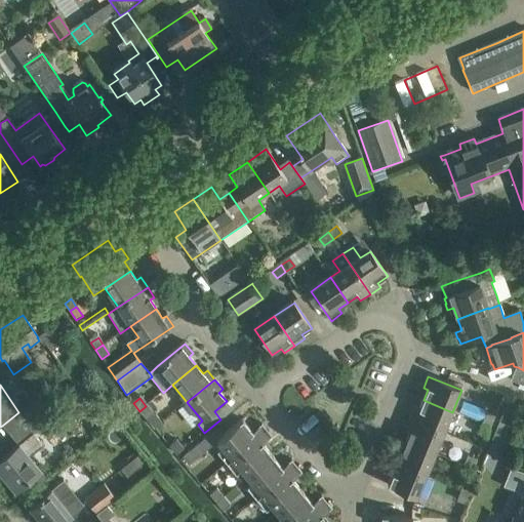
[(410,419),(443,433),(452,412),(424,400),(419,410),(414,408),(410,419)]
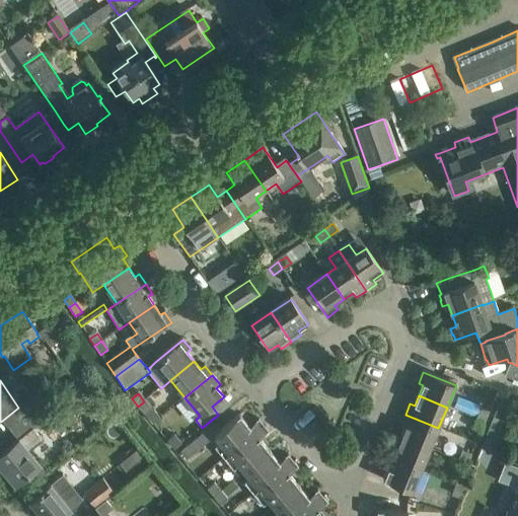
[(159,419),(144,401),(138,407),(153,425),(159,419)]
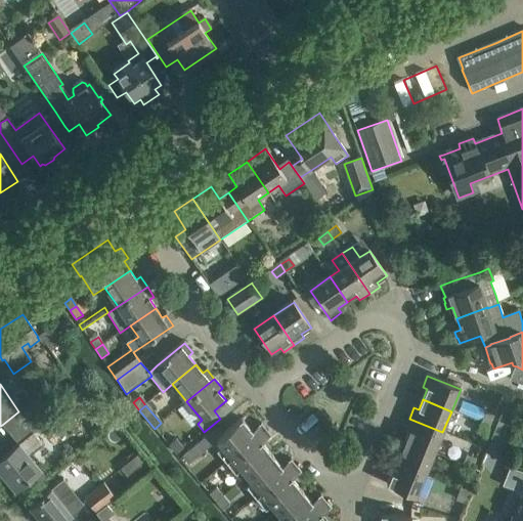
[(32,420),(27,424),(18,411),(2,425),(10,435),(12,434),(20,444),(0,461),(0,471),(14,490),(40,471),(30,459),(44,447),(35,435),(40,430),(32,420)]
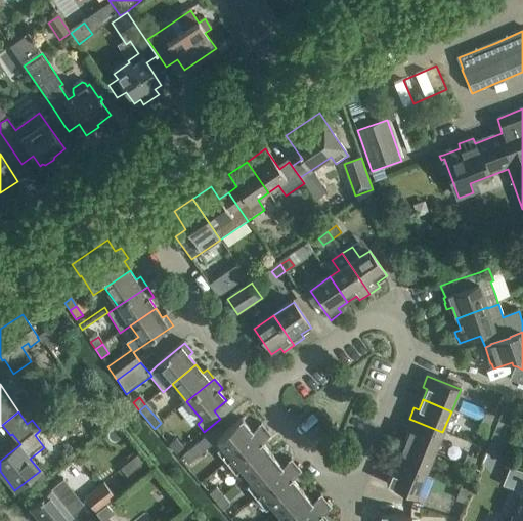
[(489,427),(492,418),(483,414),(480,423),(489,427)]
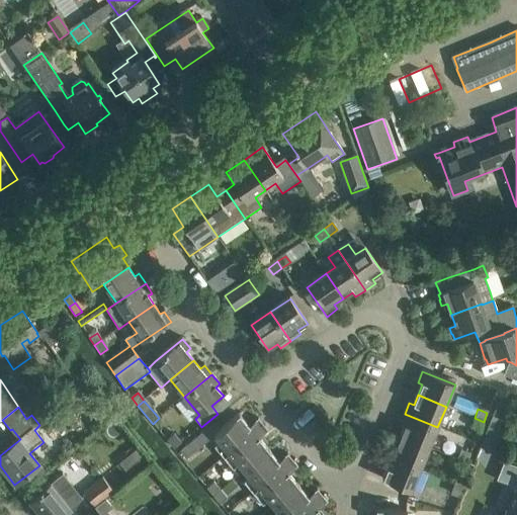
[(401,437),(429,449),(437,427),(405,414),(401,425),(405,427),(401,437)]
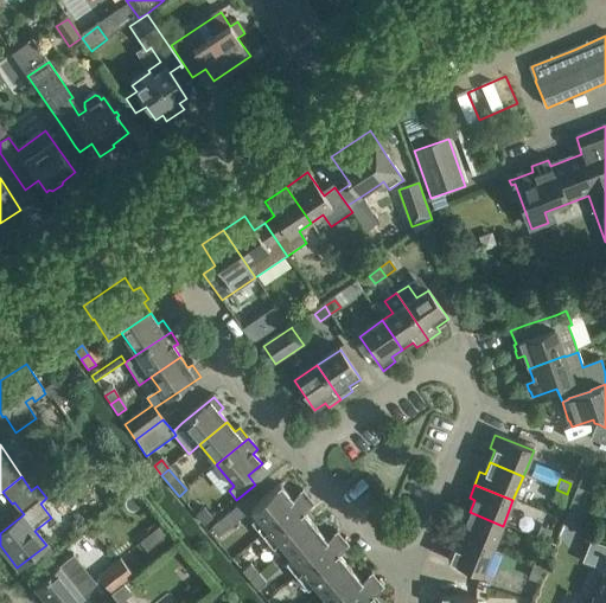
[(250,524),(262,538),(310,499),(304,492),(293,500),(280,486),(256,507),(249,499),(211,530),(218,538),(252,511),(257,518),(250,524)]
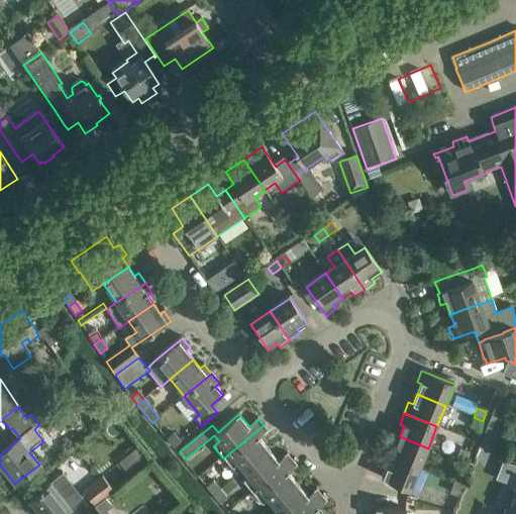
[(483,421),(474,417),(469,427),(479,431),(483,421)]
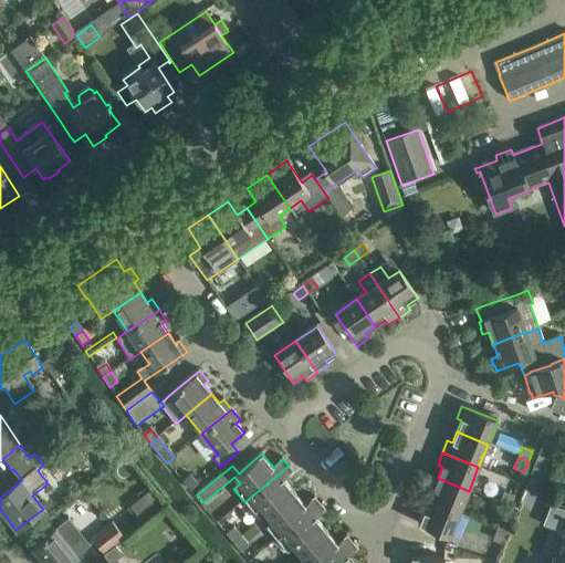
[(284,480),(294,472),(289,466),(244,502),(254,514),(261,509),(267,515),(294,493),(284,480)]
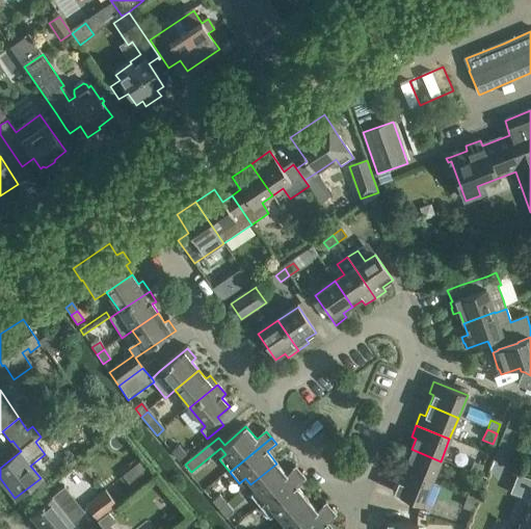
[(179,448),(171,453),(179,461),(185,456),(179,448)]
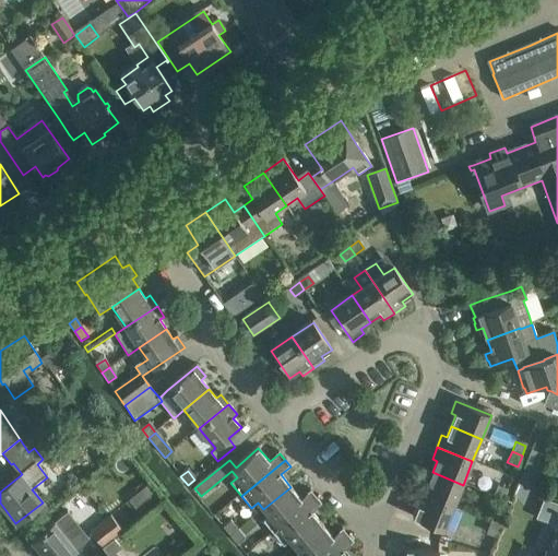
[(418,494),(453,508),(463,485),(432,472),(428,483),(423,481),(418,494)]
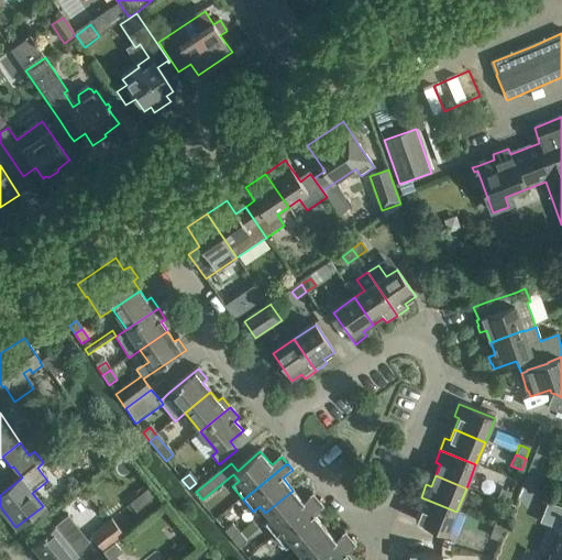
[(304,503),(293,491),(265,513),(271,519),(265,525),(275,538),(319,502),(313,495),(304,503)]
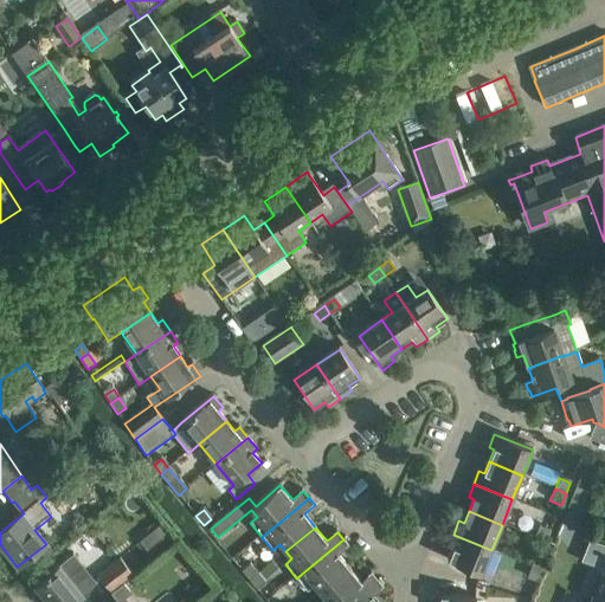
[(534,541),(545,544),(549,532),(539,528),(534,541)]
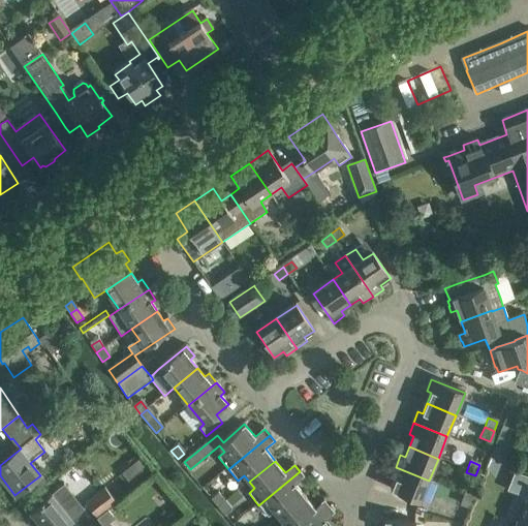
[(429,481),(396,467),(391,478),(396,481),(391,491),(420,502),(429,481)]
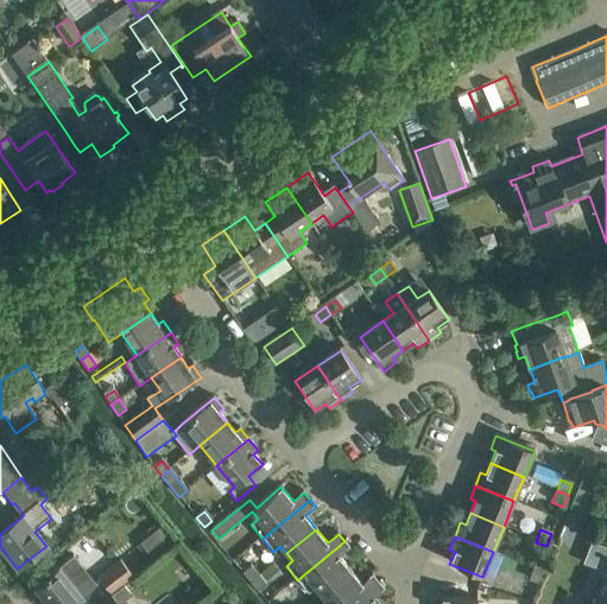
[(315,587),(321,595),(351,571),(340,557),(351,548),(345,541),(297,580),(309,593),(315,587)]
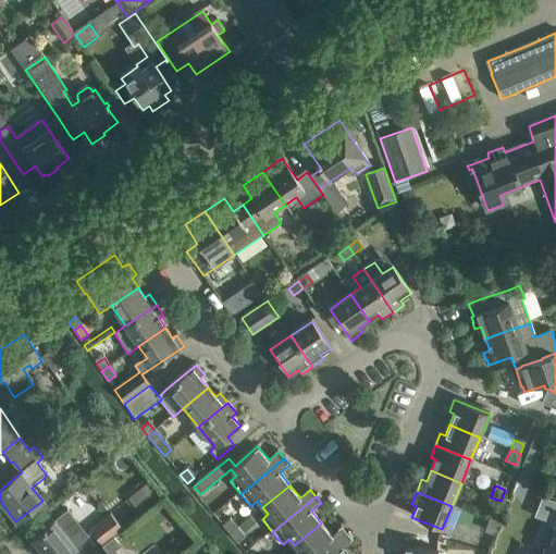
[(555,553),(555,504),(542,500),(534,519),(555,527),(555,530),(552,538),(553,538),(555,532),(555,553)]
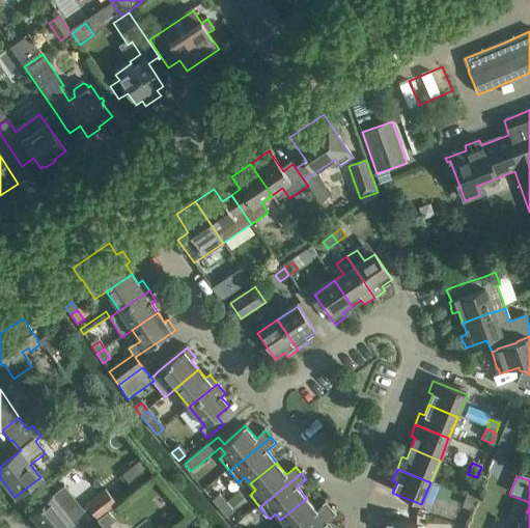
[(82,515),(71,500),(73,497),(64,488),(52,498),(52,497),(31,515),(42,527),(66,527),(73,523),(82,515)]
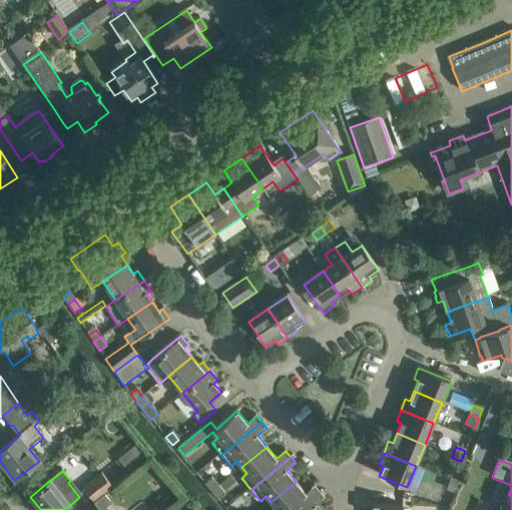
[(460,484),(463,476),(454,472),(451,480),(460,484)]
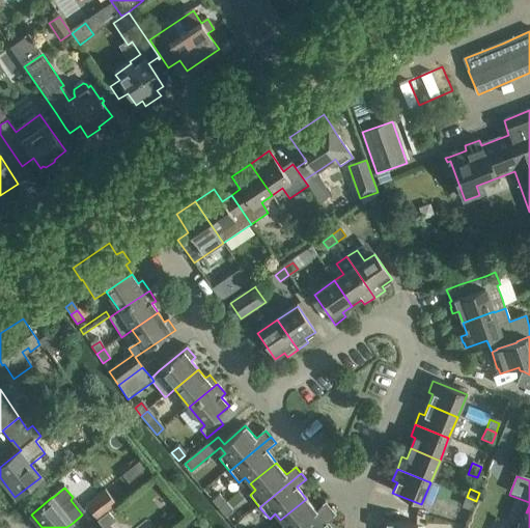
[(106,492),(87,507),(98,520),(116,504),(106,492)]
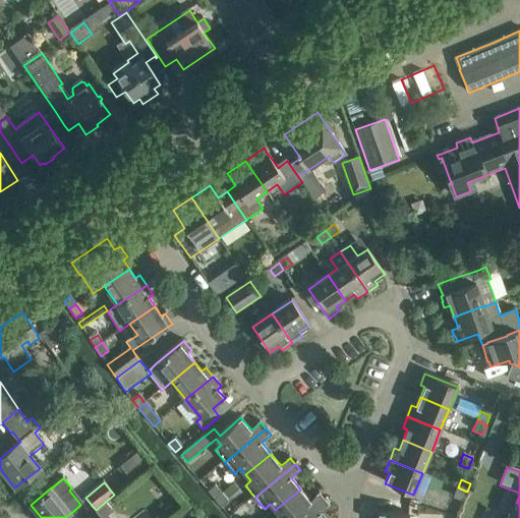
[(208,492),(215,500),(221,495),(214,486),(208,492)]
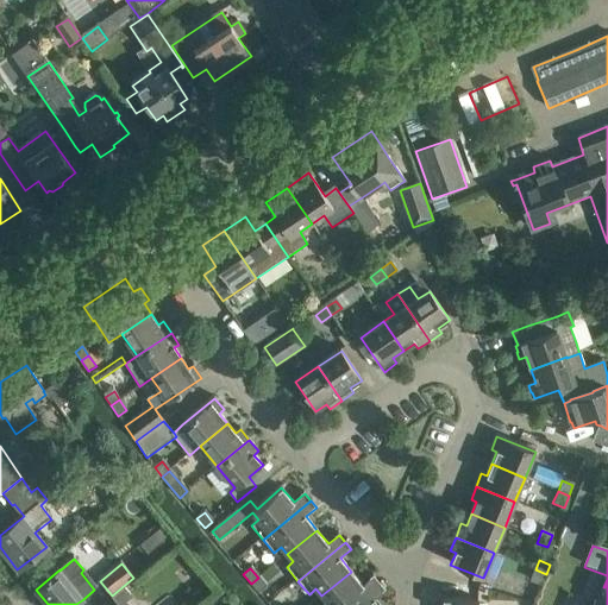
[(546,574),(536,569),(530,583),(540,587),(546,574)]
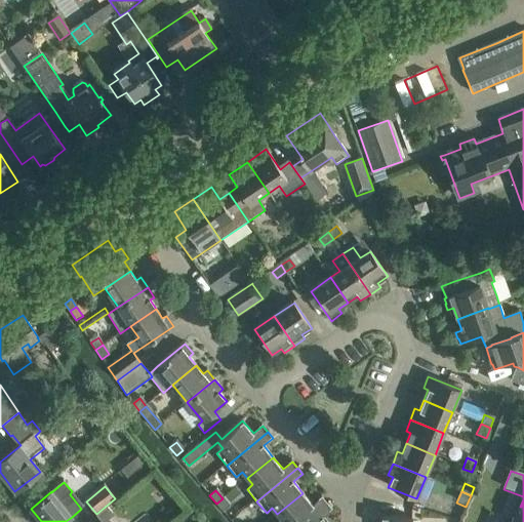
[(305,521),(327,504),(322,497),(313,506),(303,493),(277,514),(282,520),(281,521),(305,521)]
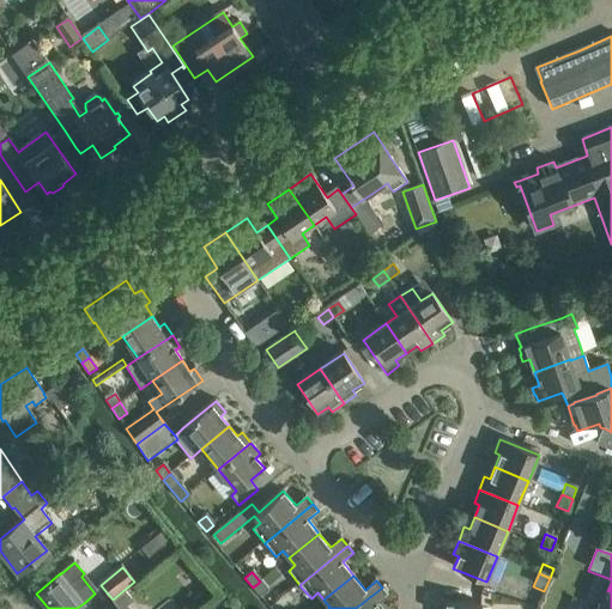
[(267,590),(260,582),(253,588),(260,596),(267,590)]
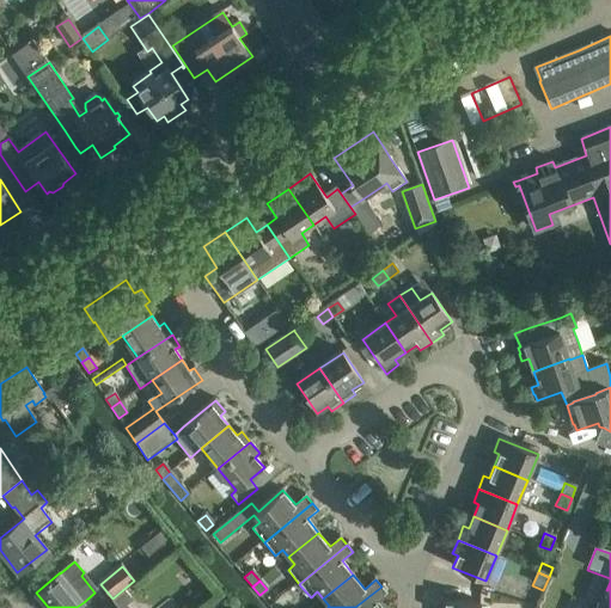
[(380,607),(377,603),(388,594),(382,587),(355,607),(380,607)]
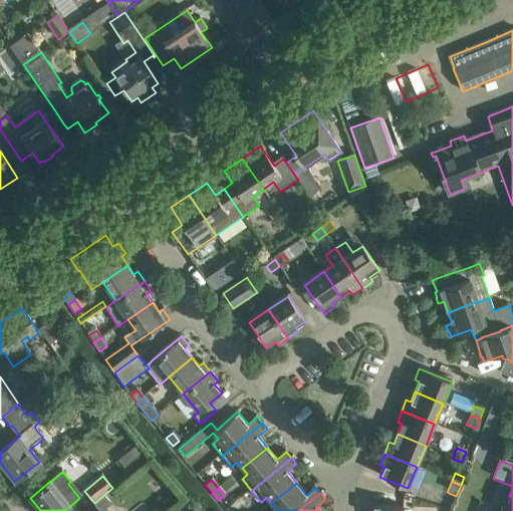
[(498,510),(499,508),(479,500),(474,510),(498,510)]
